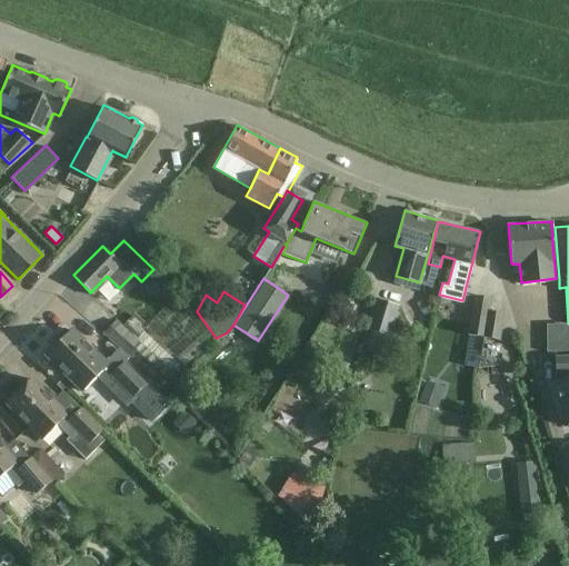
[(483,336),(490,297),(475,294),(468,334),(483,336)]
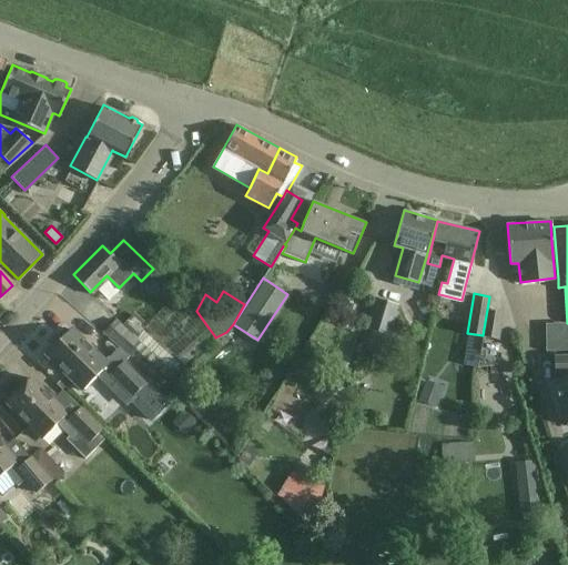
[(397,303),(378,296),(368,326),(373,328),(367,342),(374,354),(386,359),(398,352),(403,339),(396,328),(389,325),(397,303)]
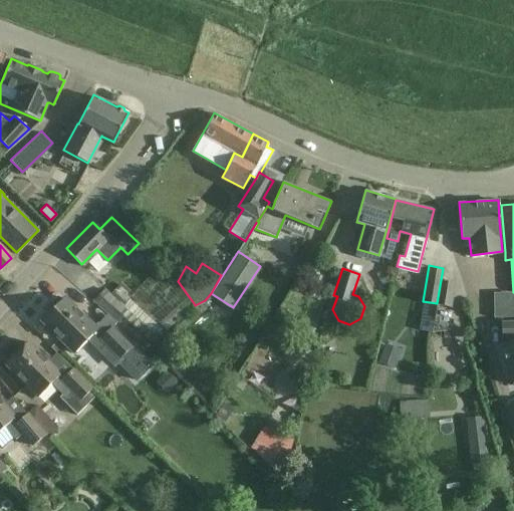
[(443,268),(437,303),(451,305),(452,297),(455,281),(447,280),(442,279),(444,268),(443,268)]
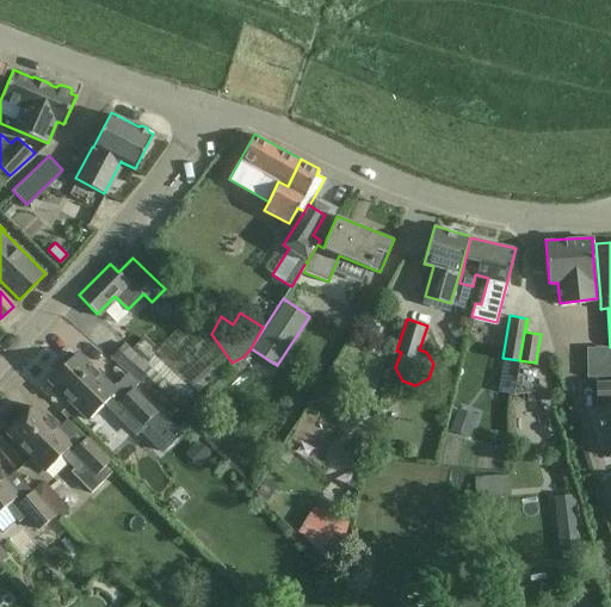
[(144,334),(133,348),(147,361),(160,347),(144,334)]
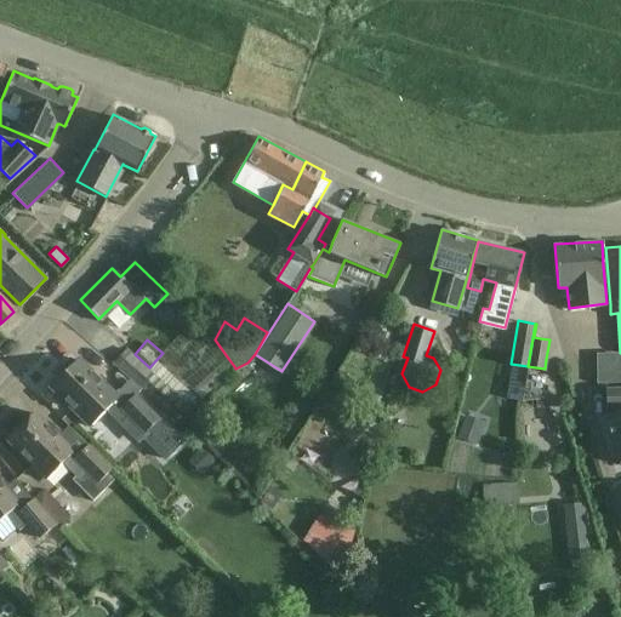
[(192,389),(195,393),(187,401),(149,367),(135,354),(127,348),(115,361),(177,417),(177,418),(198,399),(234,366),(227,356),(193,388),(192,389)]
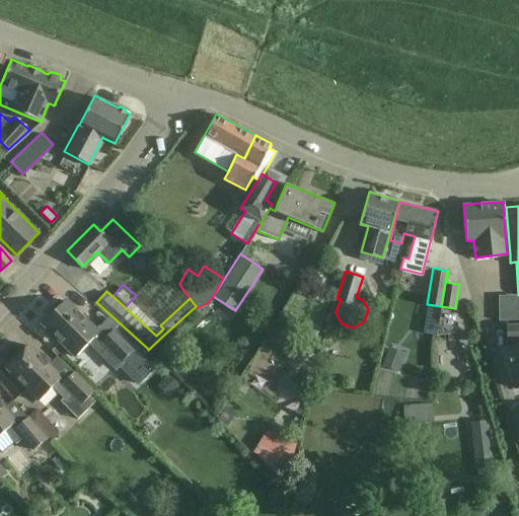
[(63,302),(59,298),(49,308),(53,312),(42,322),(66,346),(75,355),(88,342),(100,353),(106,347),(121,361),(133,350),(113,329),(102,339),(97,334),(98,333),(65,299),(63,302)]
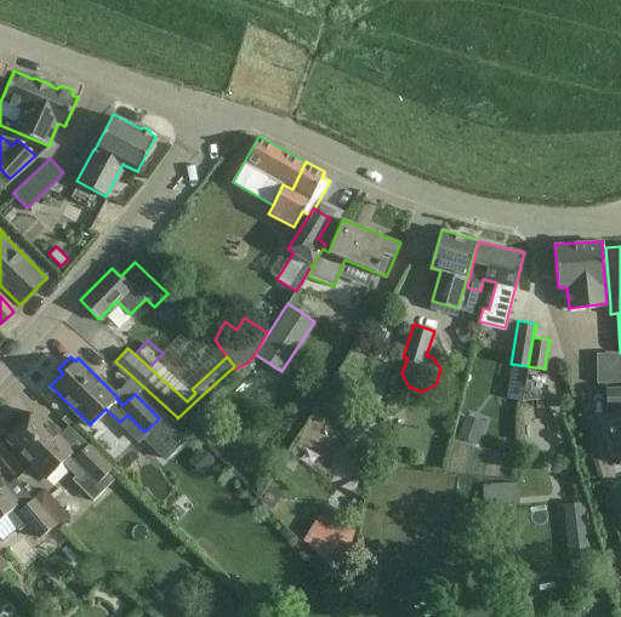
[(528,366),(511,364),(506,395),(522,398),(528,366)]
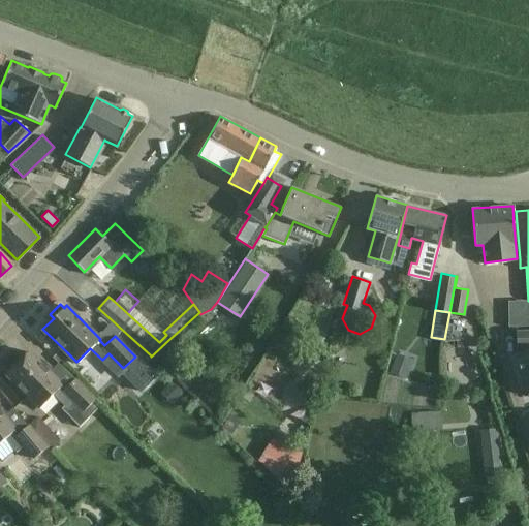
[(526,350),(515,354),(528,395),(528,330),(516,331),(516,346),(524,346),(526,350)]
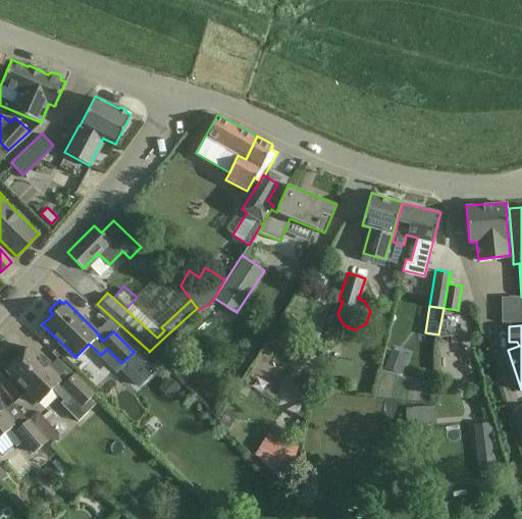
[(60,343),(52,351),(57,356),(66,348),(60,343)]
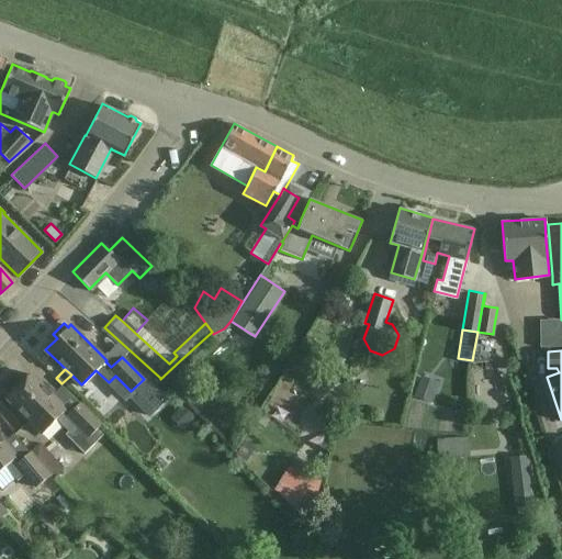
[(66,409),(31,372),(6,398),(42,433),(56,418),(69,431),(67,433),(85,450),(102,433),(98,427),(101,424),(79,402),(69,412),(66,409)]
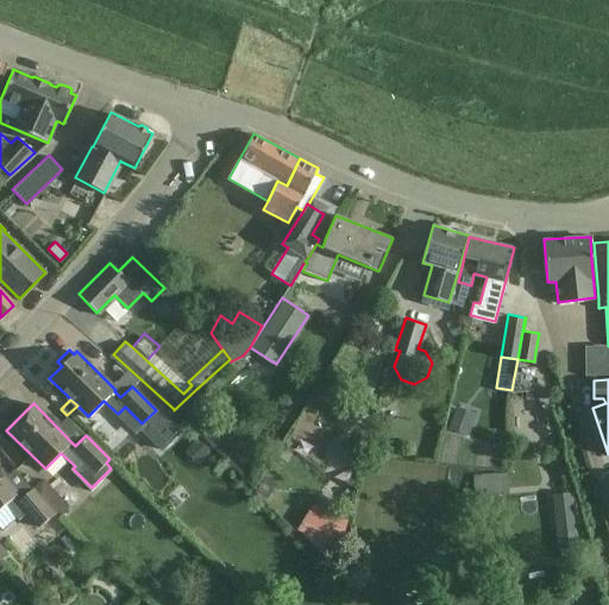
[(454,410),(449,427),(468,433),(473,416),(454,410)]
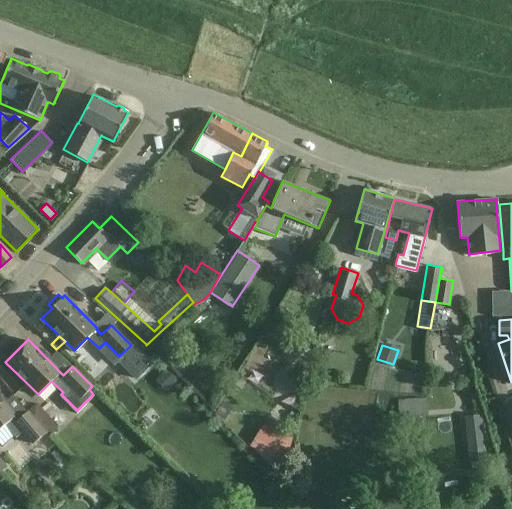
[(167,367),(159,376),(170,386),(178,378),(167,367)]
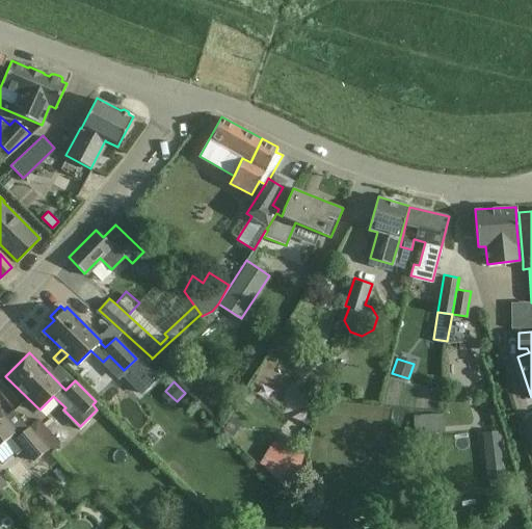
[(445,411),(414,412),(414,428),(445,427),(445,411)]
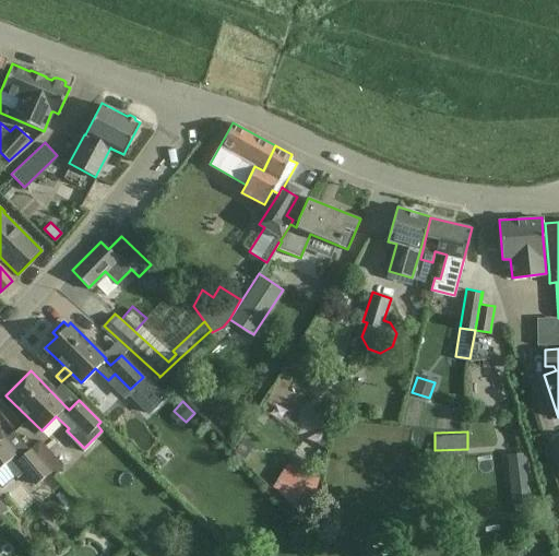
[(16,453),(0,434),(0,468),(6,463),(18,476),(25,470),(36,483),(49,472),(30,449),(19,458),(15,454),(16,453)]
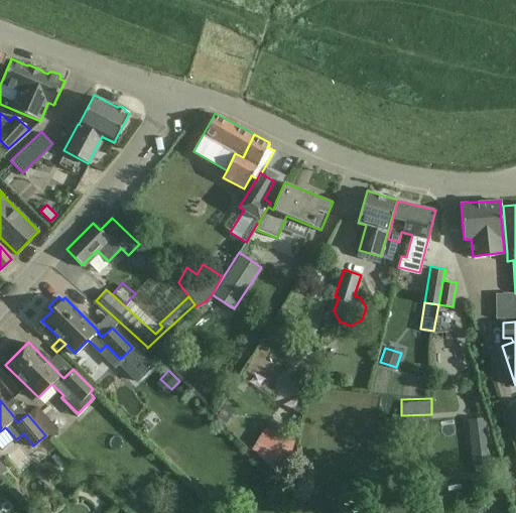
[(27,414),(45,435),(47,438),(57,429),(37,405),(27,414)]
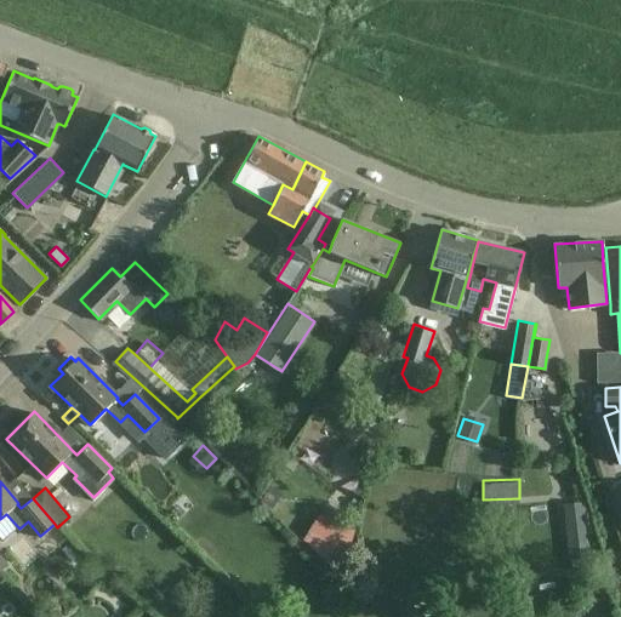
[(320,512),(303,538),(341,576),(354,527),(320,512)]
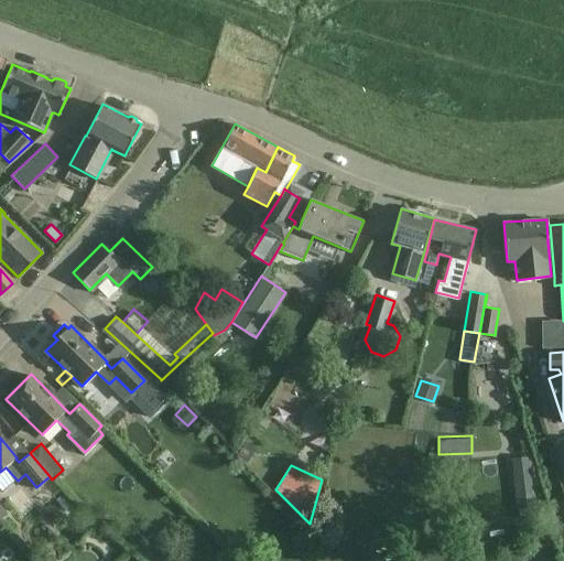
[(533,478),(514,481),(518,508),(537,506),(533,478)]
